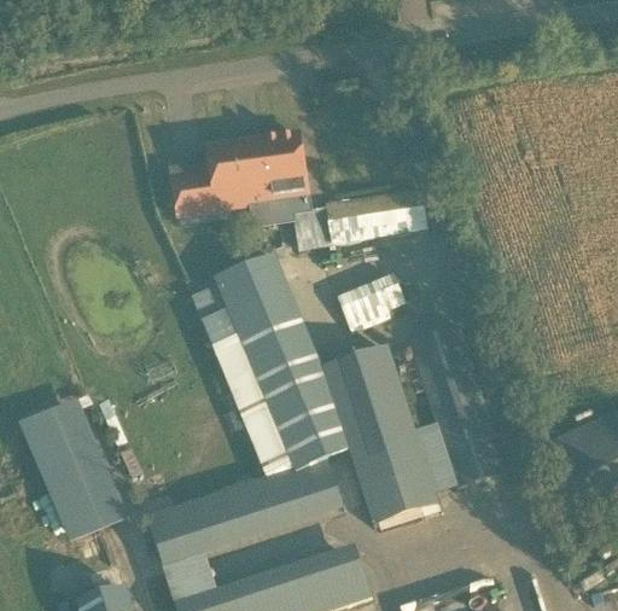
[(211,172),(173,176),(178,215),(202,211),(308,195),(299,133),(208,146),(211,172)]
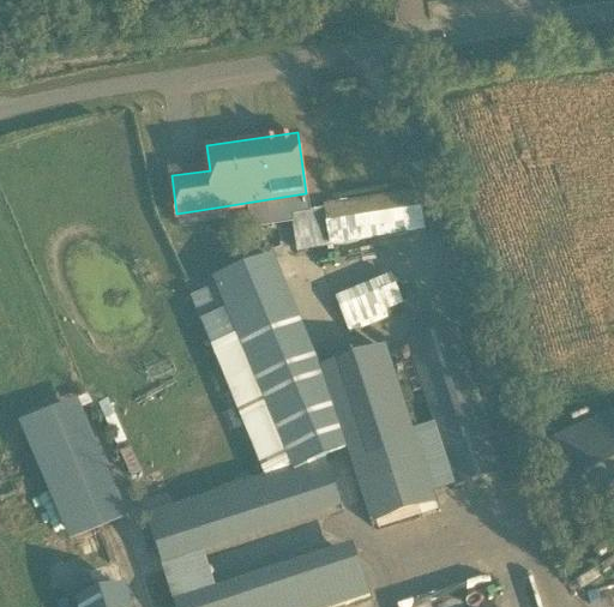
[(419,185),(324,199),(324,204),(330,242),(425,228),(419,185)]
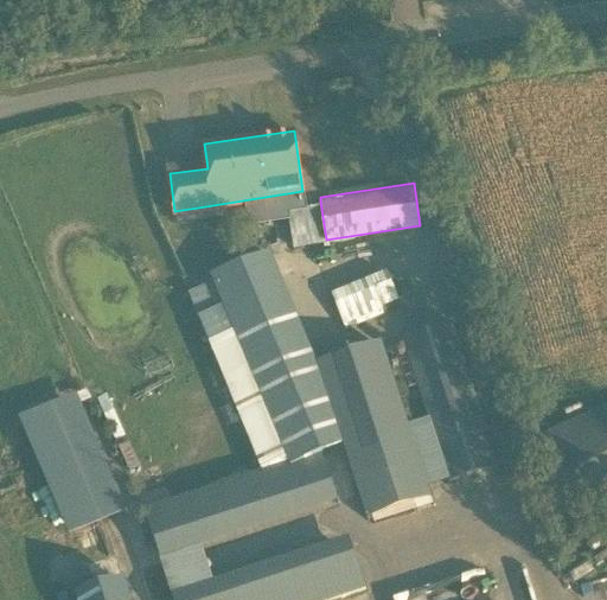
[(269,249),(210,273),(212,280),(189,289),(200,318),(212,348),(262,467),(321,448),(343,441),(317,363),(269,249)]
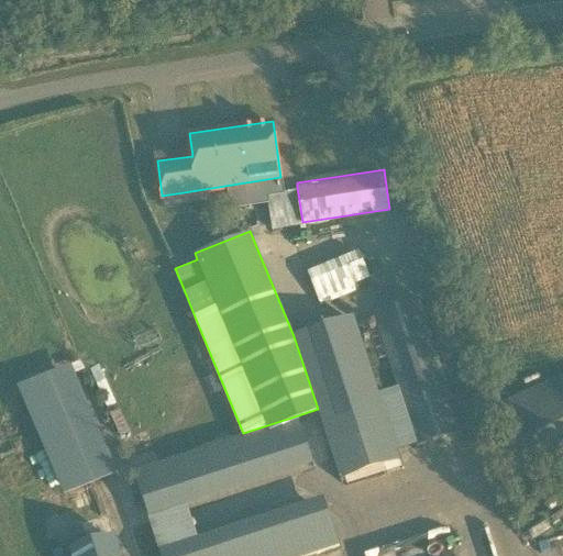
[(359,248),(307,270),(320,302),(355,288),(353,281),(370,275),(359,248)]
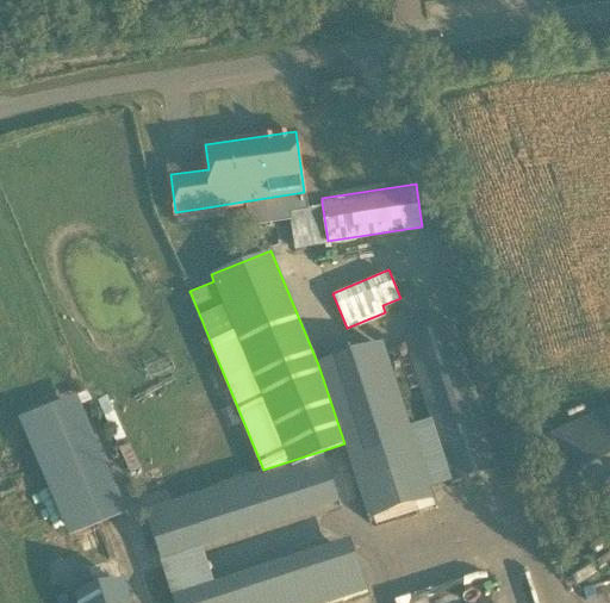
[(450,482),(499,466),(454,322),(405,337),(450,482)]
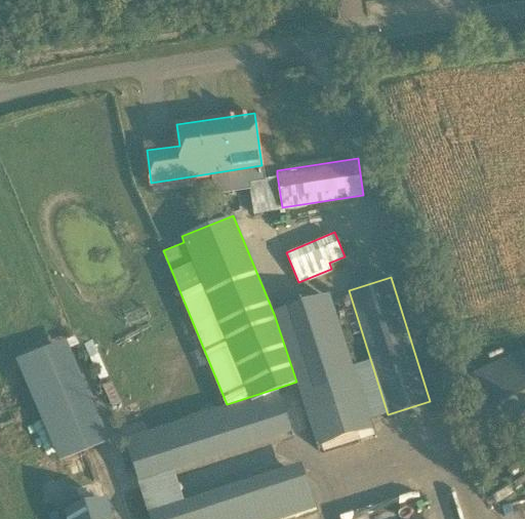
[(331,294),(274,314),(296,382),(317,446),(373,428),(331,294)]
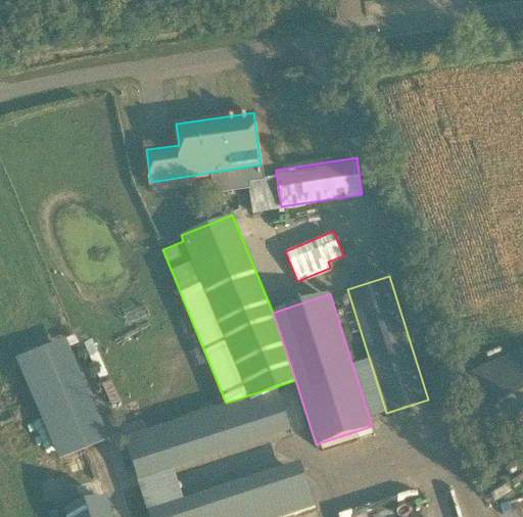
[(43,345),(86,445),(105,437),(62,337),(43,345)]
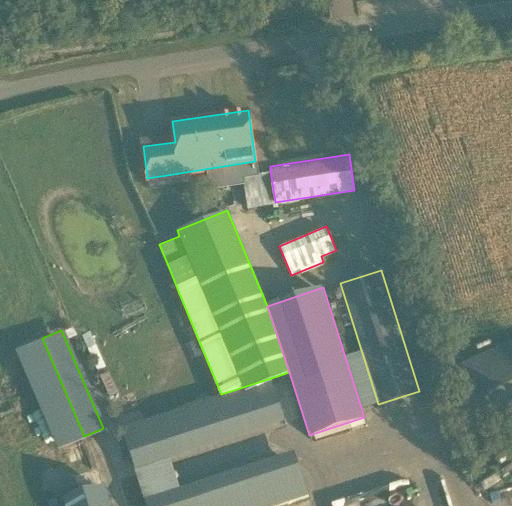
[(478,398),(511,385),(511,339),(463,358),(478,398)]
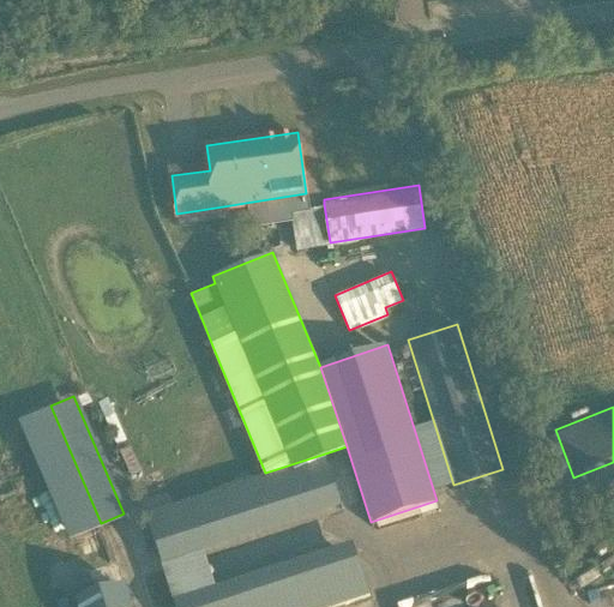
[(13,479),(36,472),(30,452),(23,455),(26,468),(11,473),(13,479)]
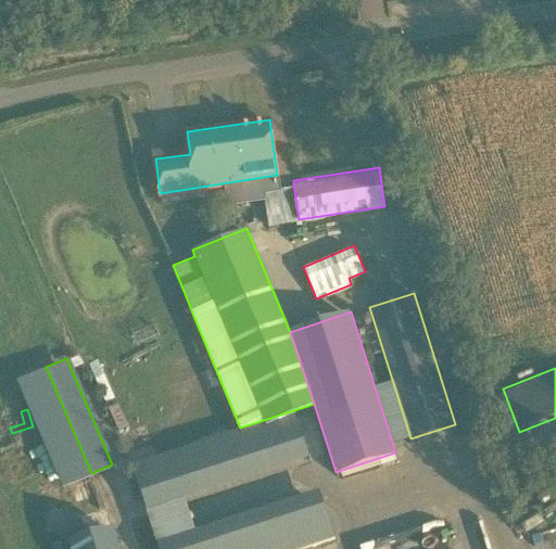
[(131,463),(159,548),(298,548),(336,537),(320,489),(196,531),(185,498),(310,457),(295,413),(294,410),(240,428),(131,463)]
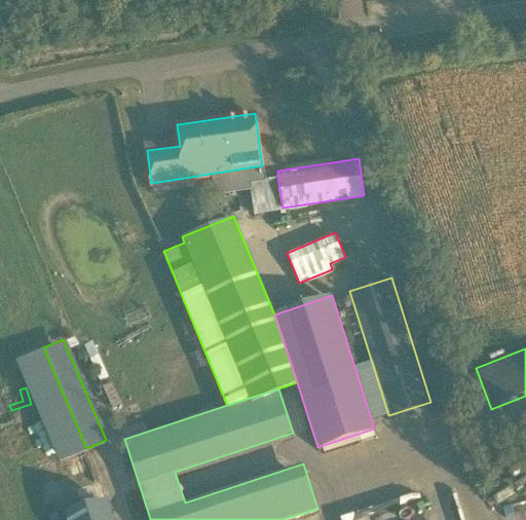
[(78,519),(125,519),(120,500),(76,513),(78,519)]
